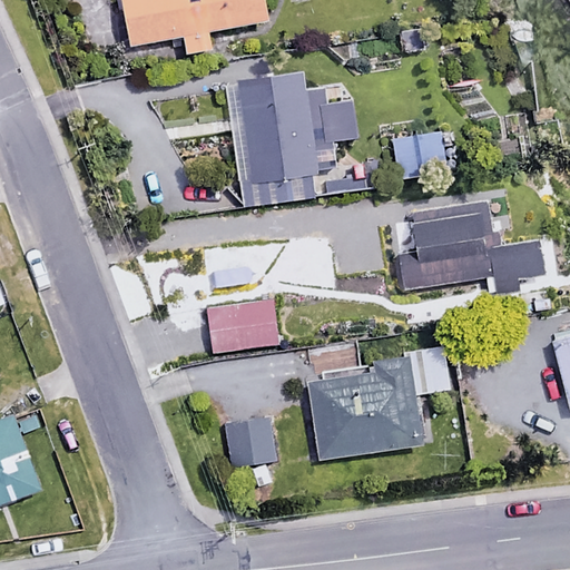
[(269,22),(265,0),(121,0),(130,47),(182,38),(184,55),(210,50),(207,33),(269,22)]
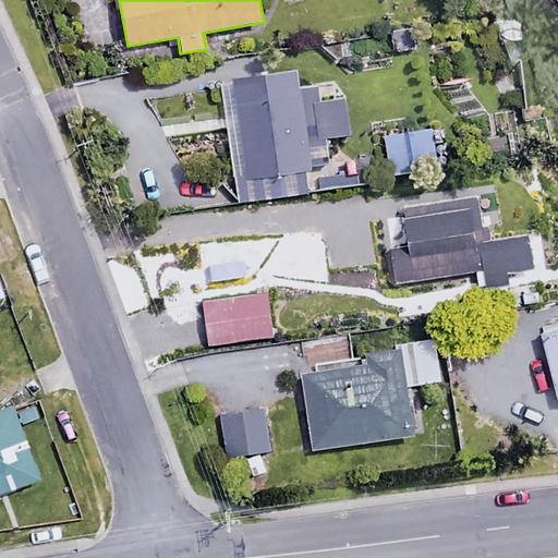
[(308,192),(295,74),(233,82),(238,121),(230,121),(239,199),(308,192)]
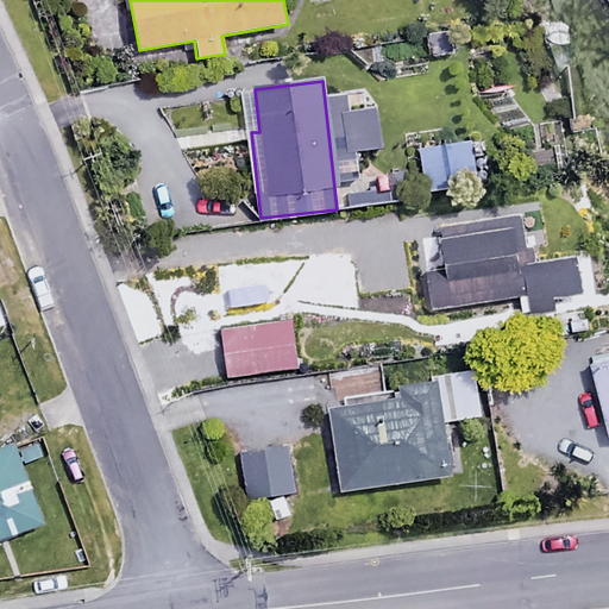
[(470,136),(447,139),(451,168),(475,164),(470,136)]
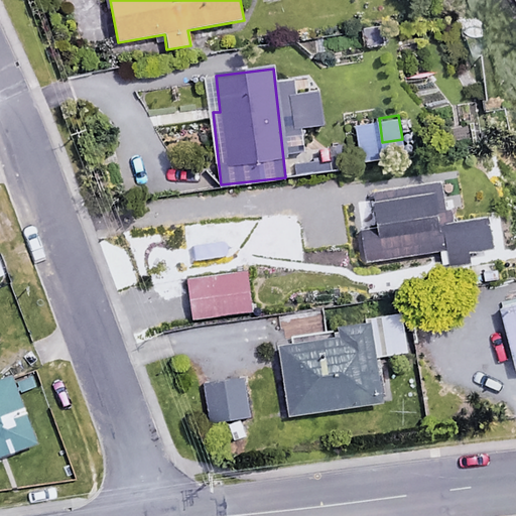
[(439,225),(435,184),(372,191),(376,227),(359,229),(362,260),(446,251),(446,255),(492,250),(488,220),(439,225)]
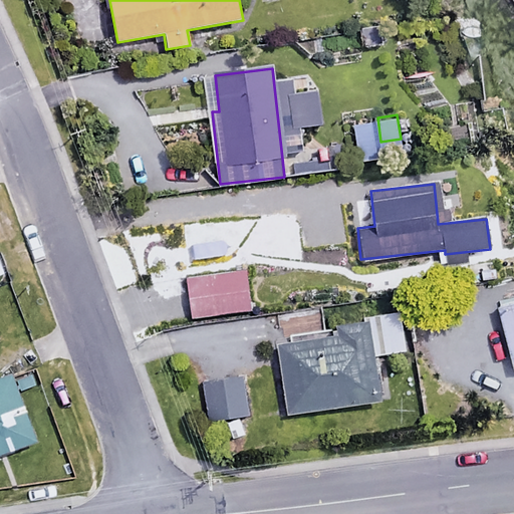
[(495,277),(492,259),(464,263),(468,282),(495,277)]
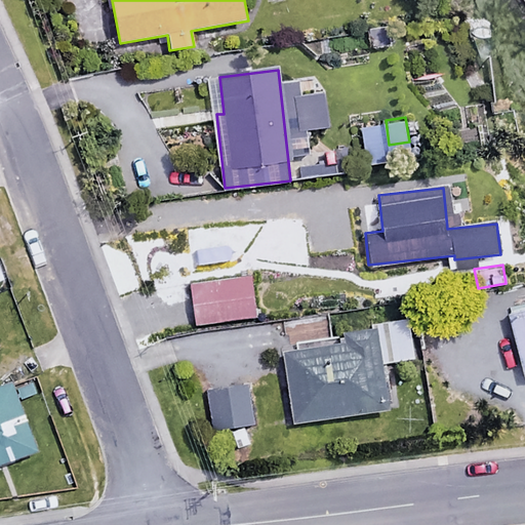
[(254,316),(250,276),(191,283),(196,323),(254,316)]
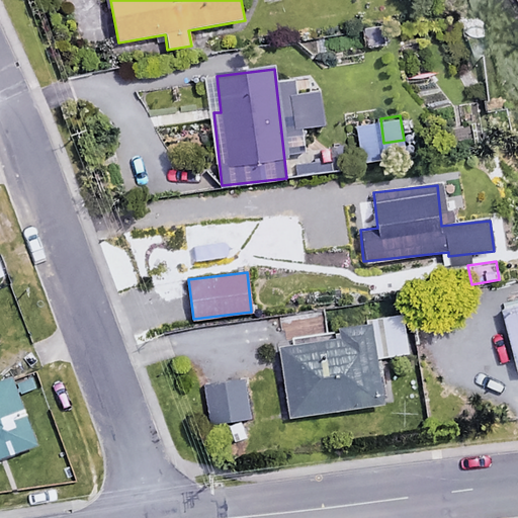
[(517,307),(502,312),(517,375),(517,374),(517,307)]
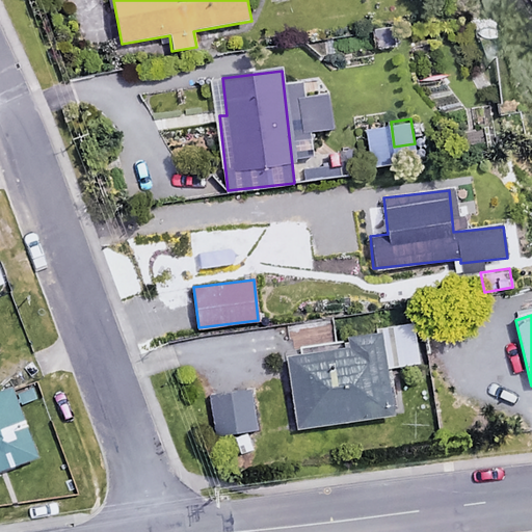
[(331,342),(329,320),(285,325),(297,427),(393,416),(383,336),(331,342)]
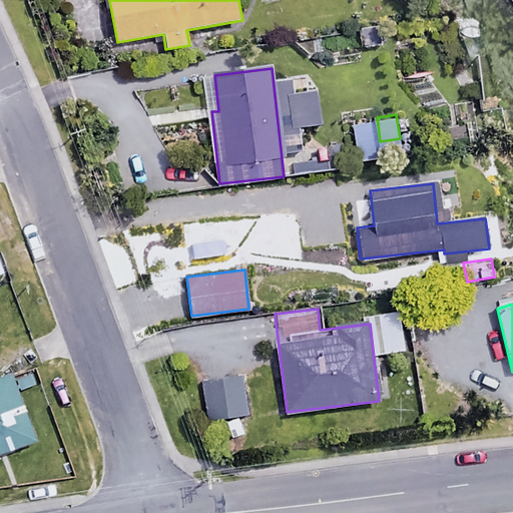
[(402,349),(397,310),(377,313),(382,351),(402,349)]
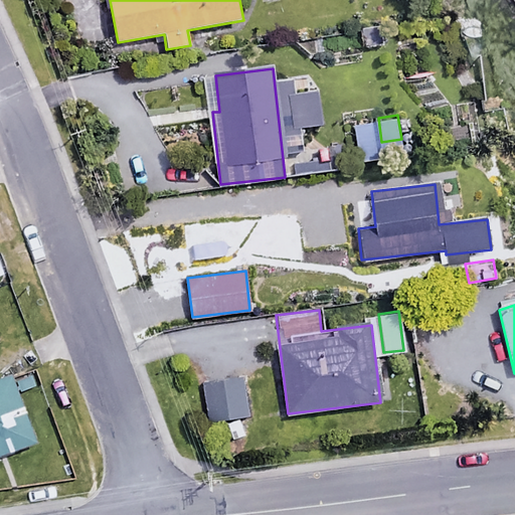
[(0,456),(36,444),(14,377),(0,382),(0,456)]
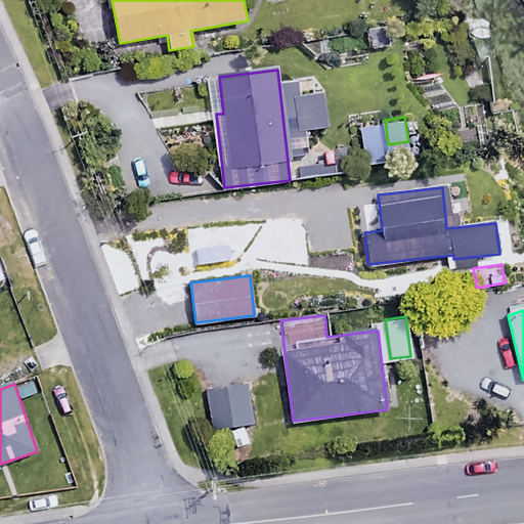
[(247,384),(212,387),(216,427),(251,423),(247,384)]
